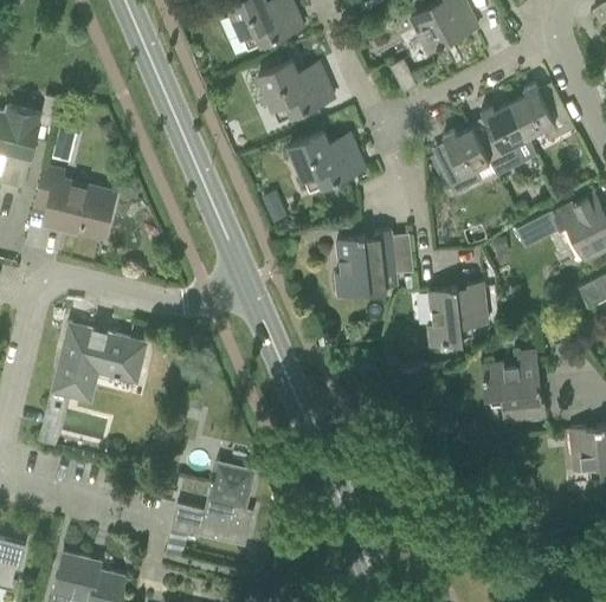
[(290,0),(238,0),(227,5),(240,38),(255,32),(260,46),(303,28),(290,0)]
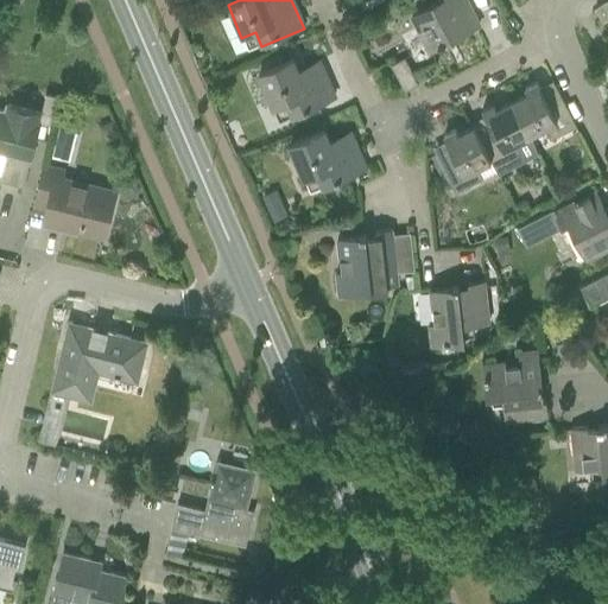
[(444,0),(445,1),(411,19),(430,55),(464,37),(461,30),(475,23),(463,0),(444,0)]
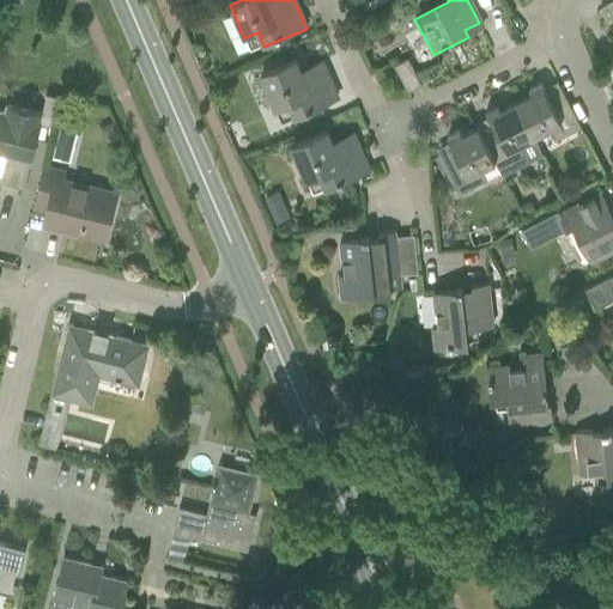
[(612,22),(612,13),(608,7),(599,13),(608,26),(612,22)]
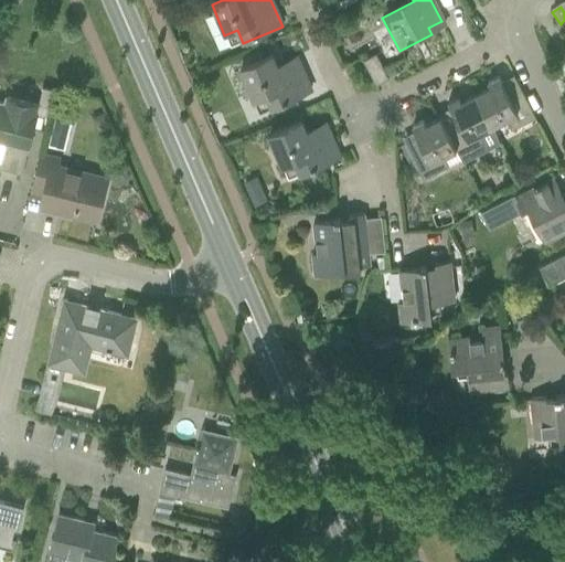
[(272,57),(241,71),(254,102),(266,96),(272,109),(310,93),(299,66),(279,74),(272,57)]
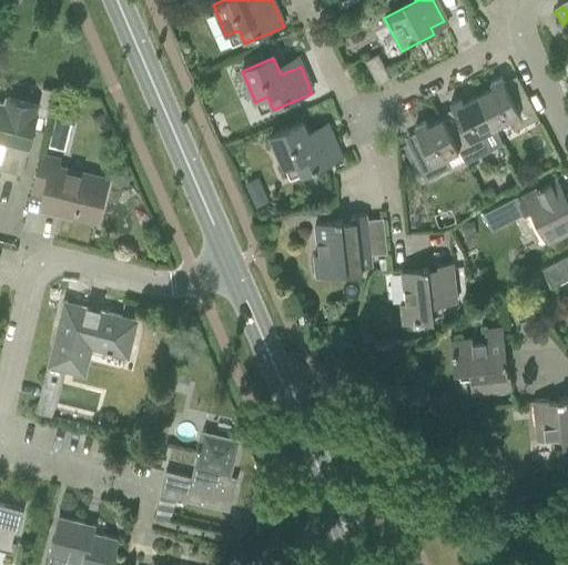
[(377,89),(391,82),(377,58),(364,64),(377,89)]
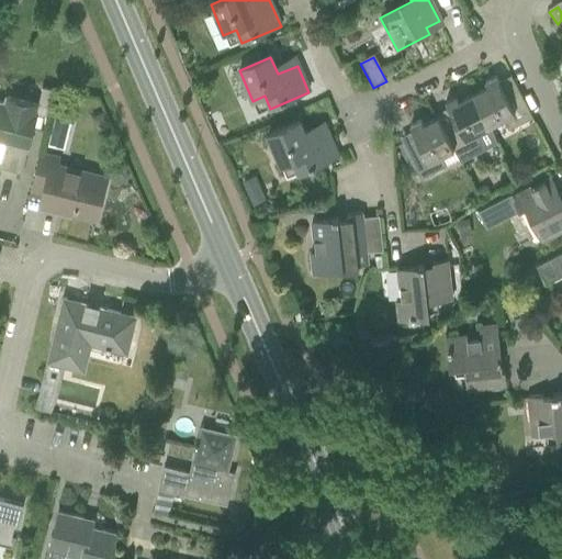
[(487,90),(472,98),(487,129),(503,121),(509,132),(532,120),(513,84),(501,89),(495,80),(485,86),(487,90)]
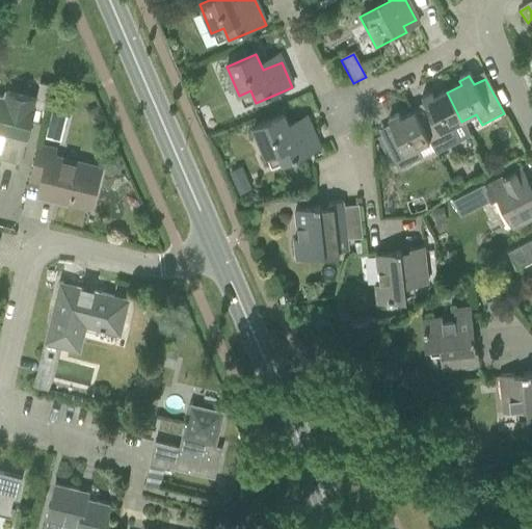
[(461,122),(447,93),(434,99),(431,95),(422,100),(426,108),(415,113),(429,144),(432,151),(455,138),(450,128),(461,122)]
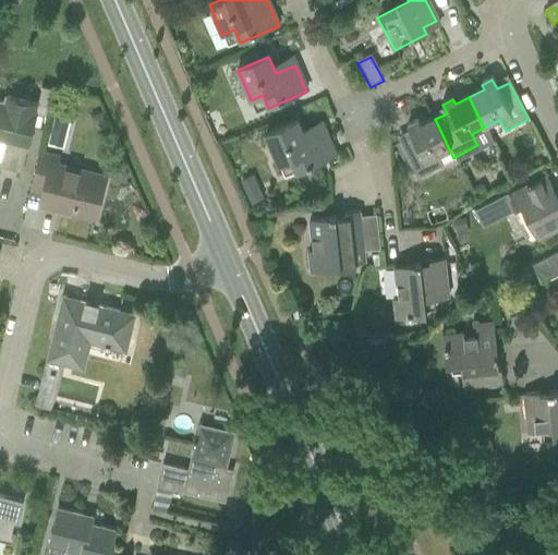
[(4,107),(0,106),(0,144),(5,146),(0,167),(0,170),(21,177),(38,108),(5,99),(4,107)]
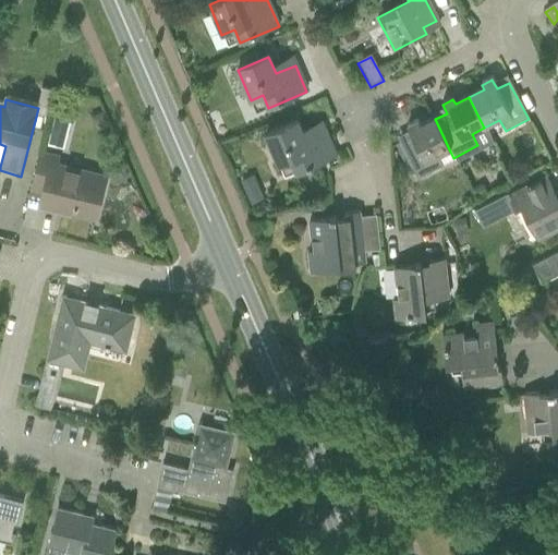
[(102,113),(89,119),(93,127),(99,130),(108,127),(102,113)]
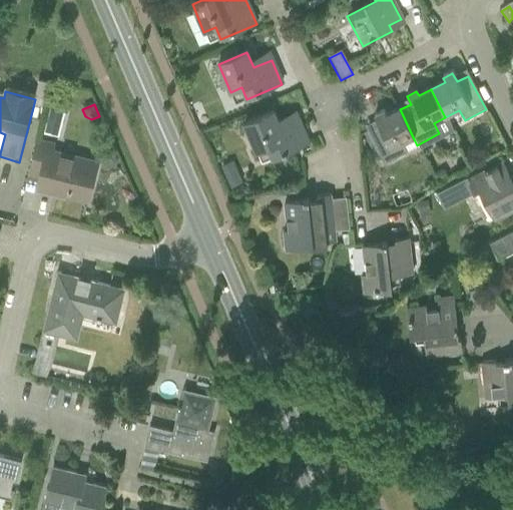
[(51,108),(45,132),(59,135),(65,112),(51,108)]
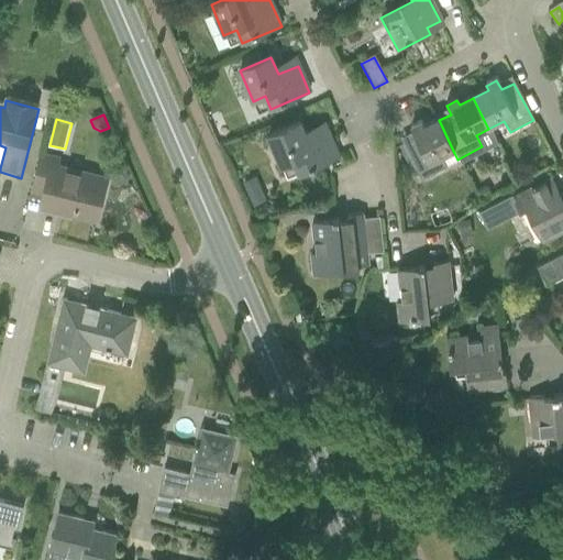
[(454,153),(439,120),(423,128),(421,123),(410,129),(416,139),(403,145),(421,183),(445,171),(440,160),(454,153)]
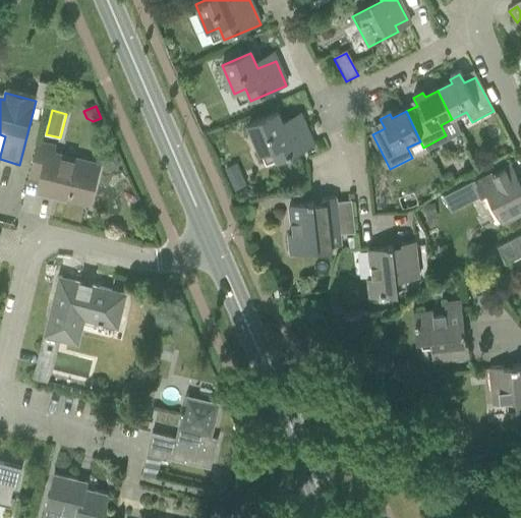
[(248,127),(266,167),(312,147),(302,122),(284,130),(277,114),(248,127)]
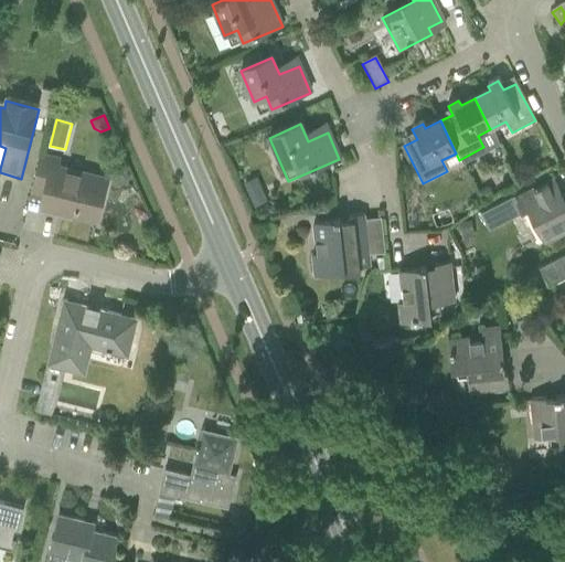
[(57,163),(39,159),(30,195),(43,199),(40,212),(96,225),(106,182),(56,170),(57,163)]
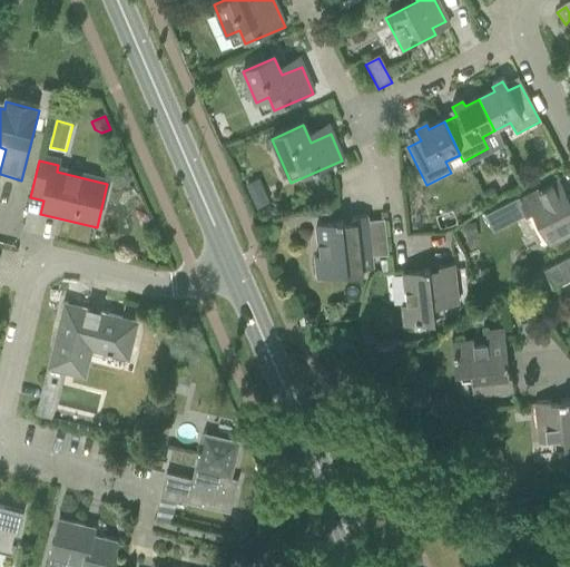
[(519,201),(484,217),(493,235),(527,218),(532,215),(548,246),(569,235),(569,204),(567,196),(559,201),(552,187),(520,203),(519,201)]
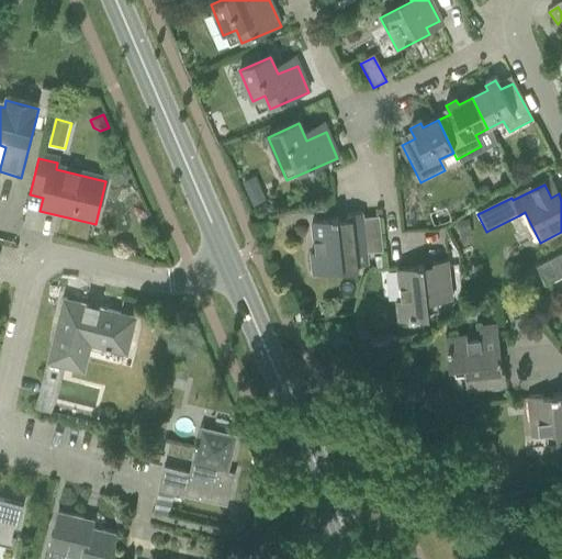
[(486,188),(475,192),(481,203),(491,198),(486,188)]
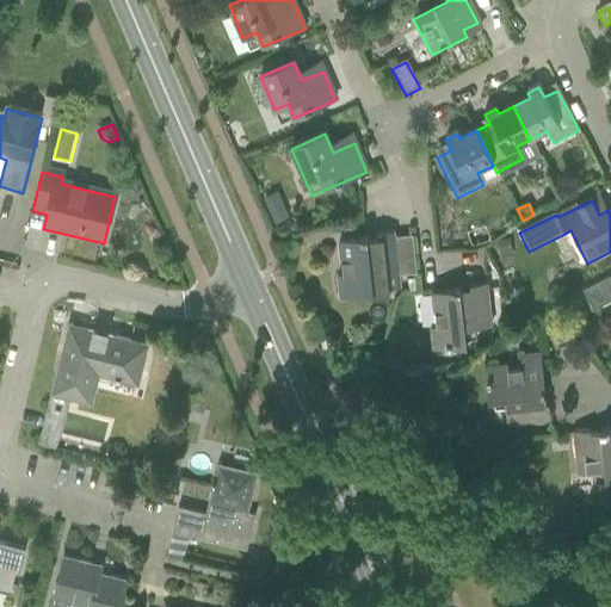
[(285,212),(272,218),(275,225),(289,220),(285,212)]
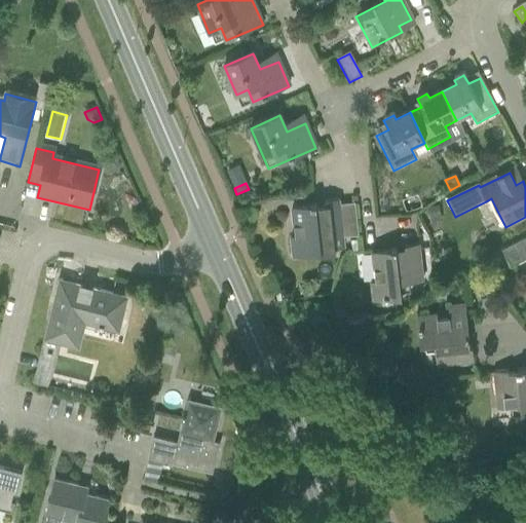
[(296,238),(291,238),(293,258),(321,255),(321,258),(336,256),(335,251),(344,250),(342,238),(338,202),(325,203),(325,206),(292,210),(296,238)]
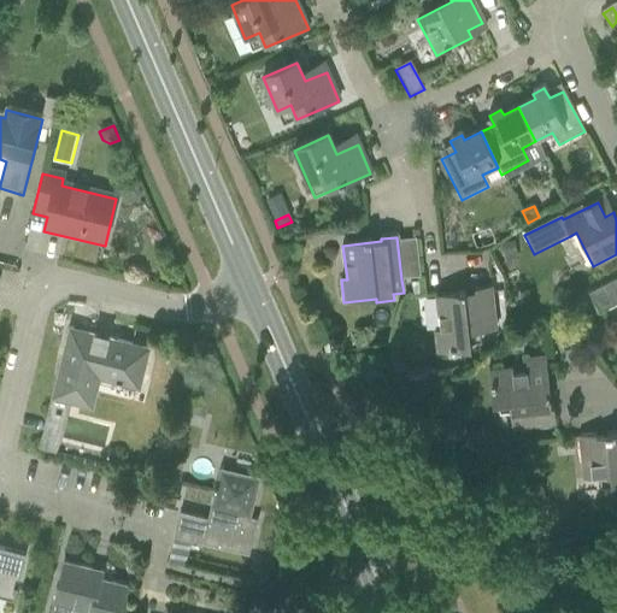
[(513,243),(500,246),(504,265),(517,263),(513,243)]
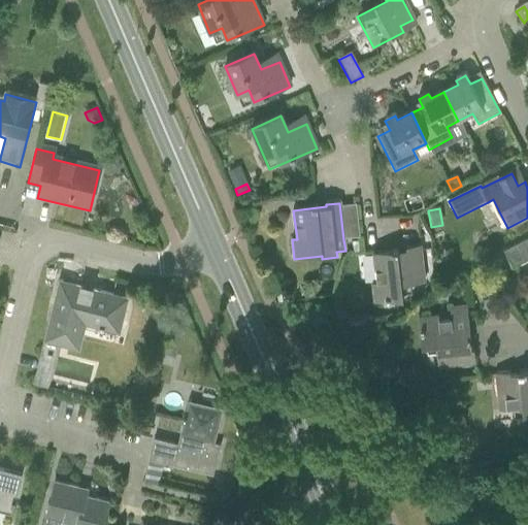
[(527,239),(504,252),(506,255),(512,266),(514,269),(527,261),(527,239)]
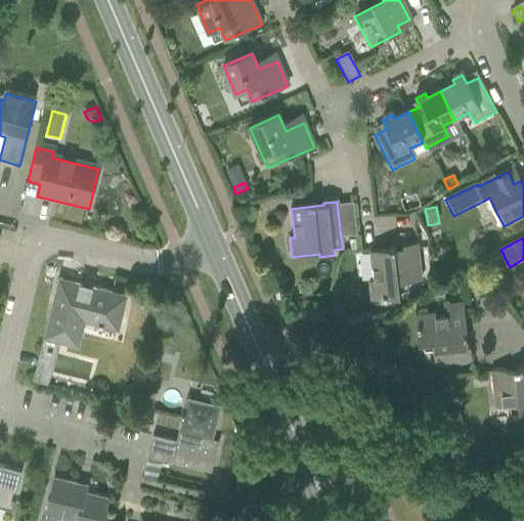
[(370,253),(374,281),(369,283),(372,301),(400,298),(398,285),(421,281),(417,246),(402,248),(403,251),(395,252),(395,251),(370,253)]
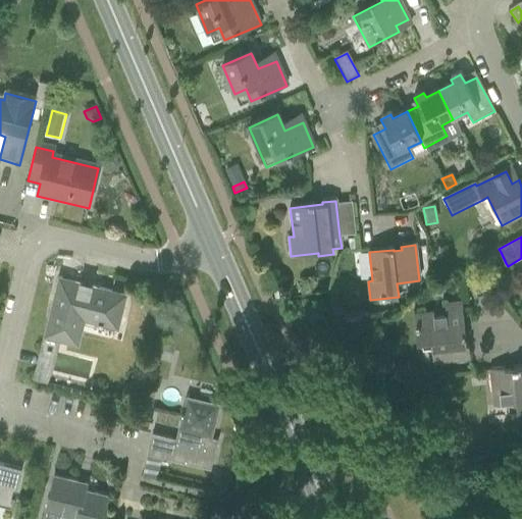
[(494,260),(482,265),(490,280),(502,274),(494,260)]
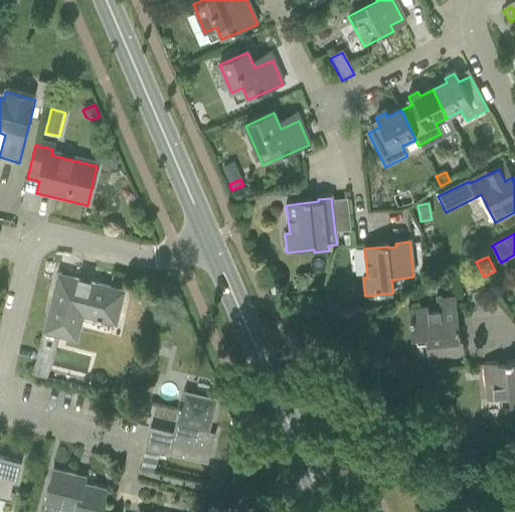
[(57,277),(36,363),(32,376),(45,379),(51,366),(54,355),(56,338),(76,343),(82,319),(116,327),(117,324),(112,323),(119,295),(124,296),(124,294),(90,285),(89,289),(59,282),(60,277),(57,277)]
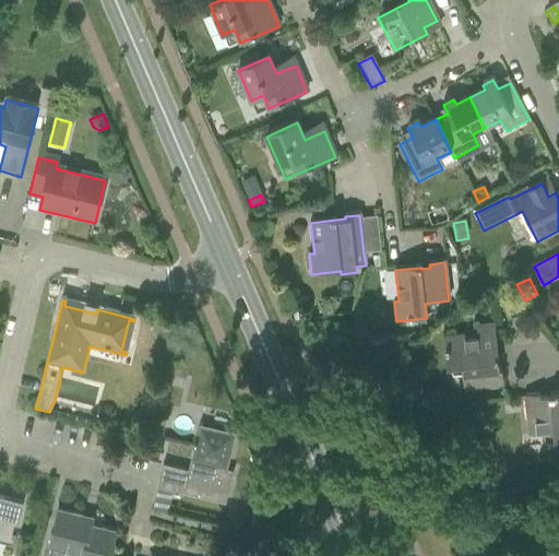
[(495,332),(476,333),(477,339),(464,340),(464,334),(444,336),(447,368),(461,367),(463,391),(502,387),(501,371),(497,373),(496,364),(498,364),(495,332)]
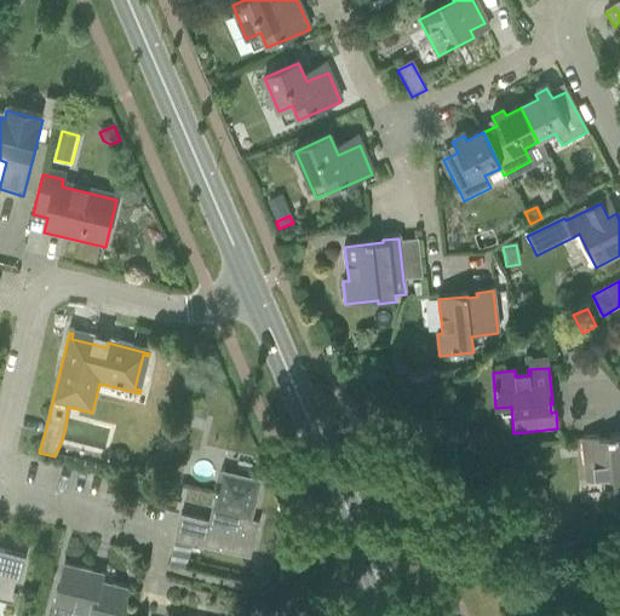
[(201,379),(196,393),(205,396),(213,392),(216,384),(201,379)]
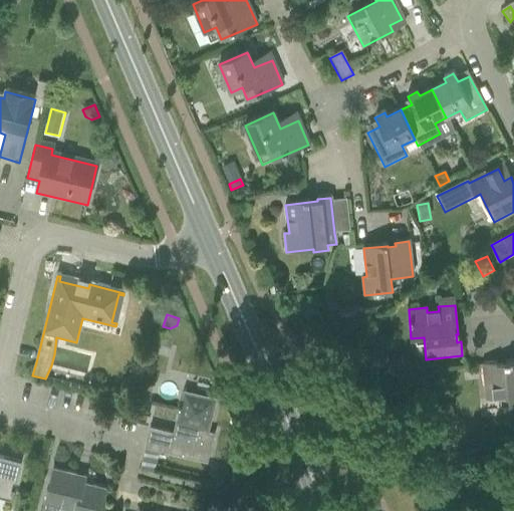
[(513,364),(504,366),(504,367),(496,368),(496,364),(482,365),(486,401),(508,399),(509,412),(513,411),(513,364)]
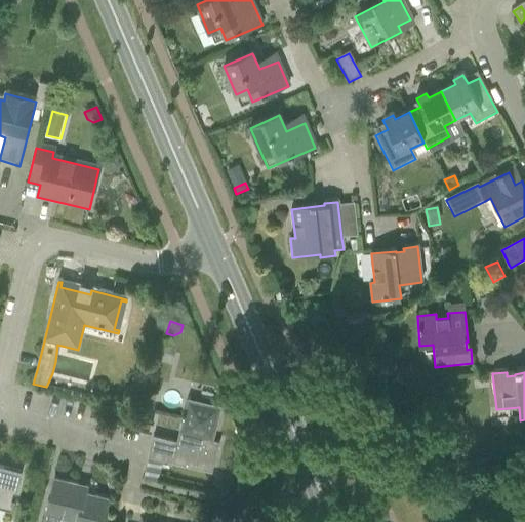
[(152,439),(148,459),(211,475),(218,445),(212,443),(220,410),(218,409),(217,414),(188,407),(189,402),(187,402),(176,444),(152,439)]
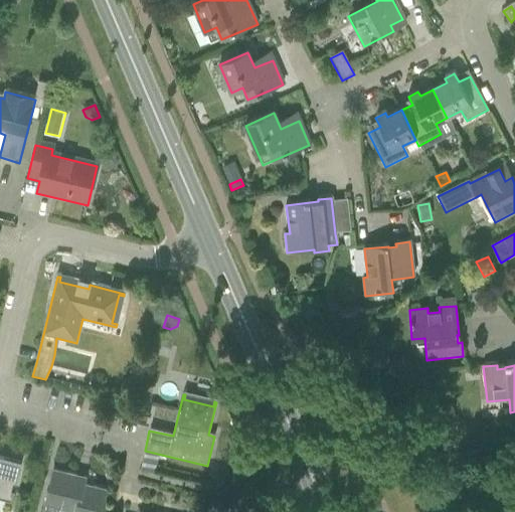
[(0,501),(11,504),(20,465),(0,459),(0,501)]
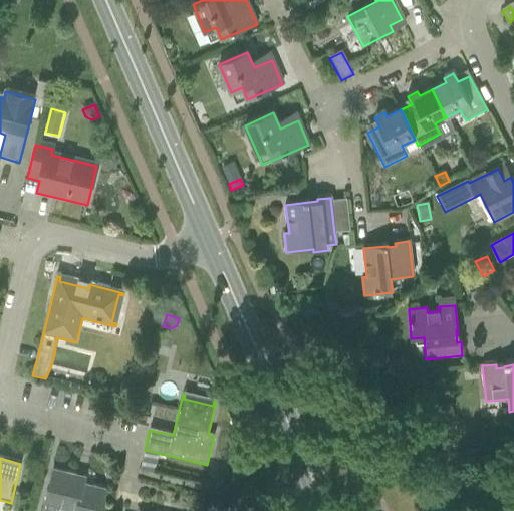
[(45,503),(43,510),(99,510),(104,492),(82,486),(84,479),(53,472),(45,503)]
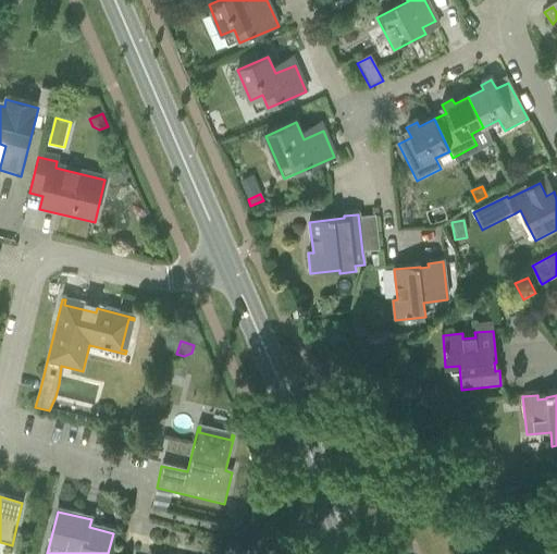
[(237,515),(226,521),(232,530),(243,524),(237,515)]
